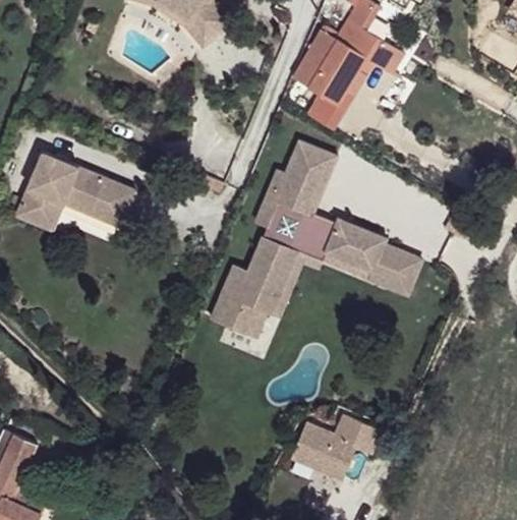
[(202,50),(210,43),(190,21),(160,2),(151,0),(126,0),(125,2),(152,8),(180,26),(202,50)]
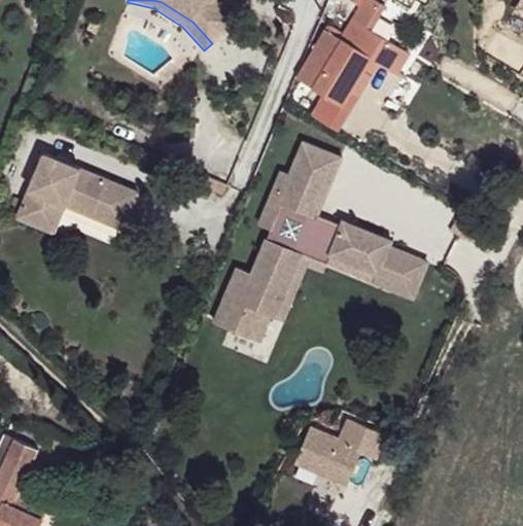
[(152,0),(162,2),(193,22),(212,43),(235,25),(217,6),(205,3),(206,0),(231,0),(248,5),(249,0),(152,0)]
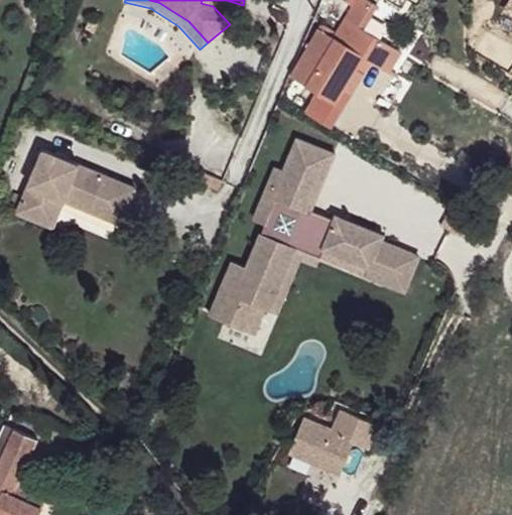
[(507,0),(502,9),(511,15),(511,0),(507,0)]
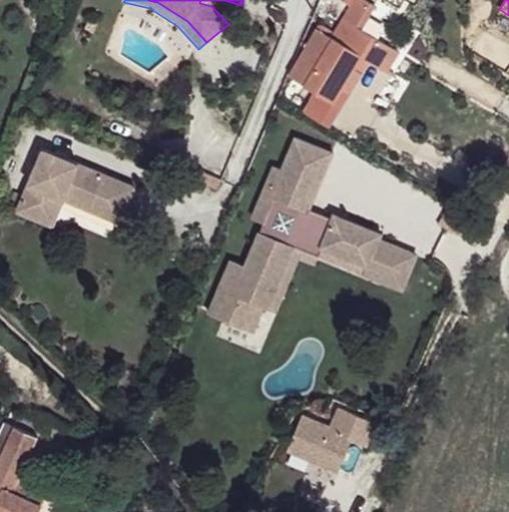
[(330,40),(304,86),(334,103),(341,90),(350,94),(361,73),(354,69),(360,58),(386,72),(398,52),(341,19),(329,39),(330,40)]
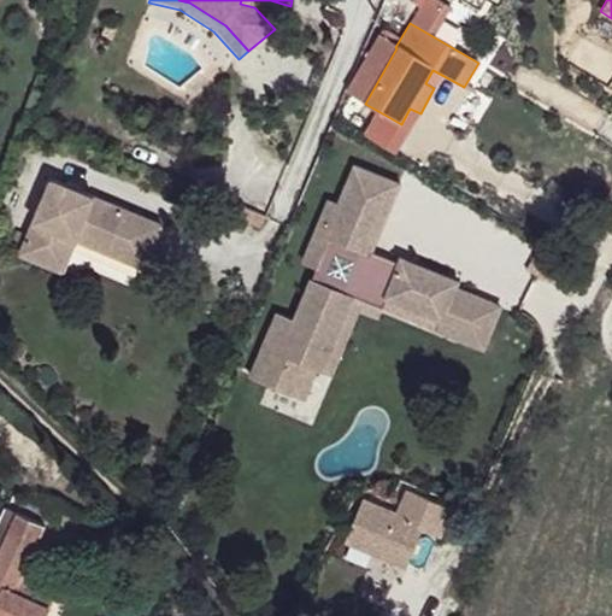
[(346,92),(365,104),(396,48),(395,47),(377,36),(346,92)]
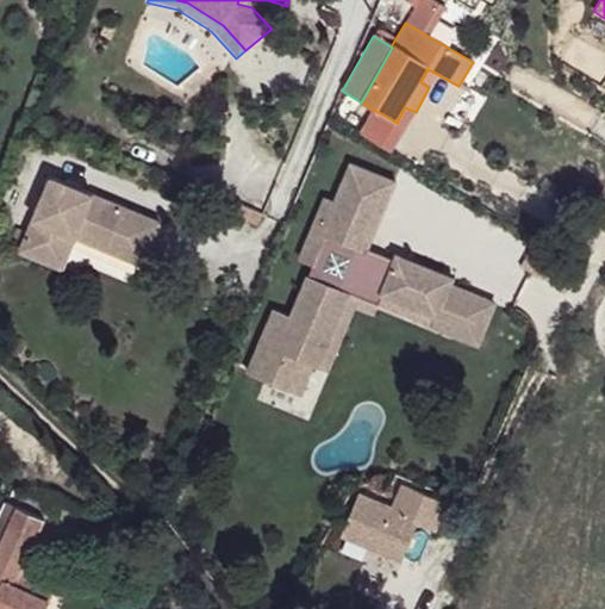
[(335,199),(325,194),(299,256),(313,263),(318,254),(326,235),(366,252),(370,238),(363,236),(388,176),(350,161),(335,199)]
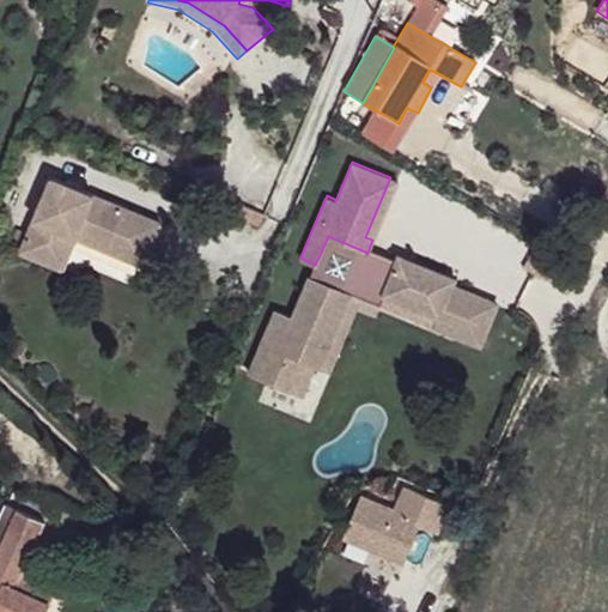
[(397,181),(390,177),(365,237),(372,240),(397,181)]
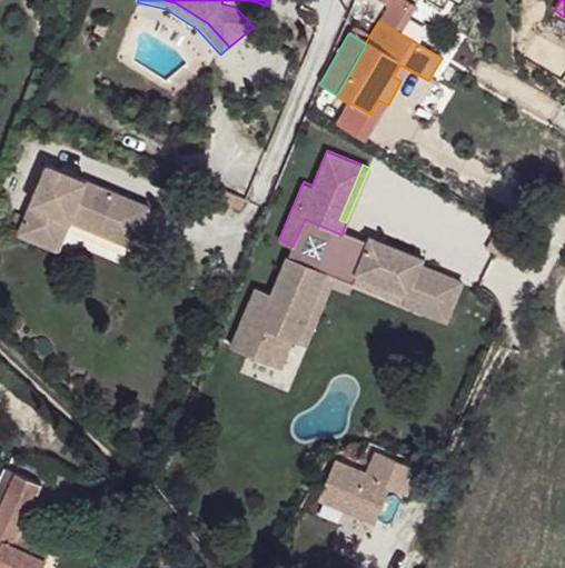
[(46,166),(21,218),(41,227),(48,213),(67,222),(130,249),(147,210),(46,166)]
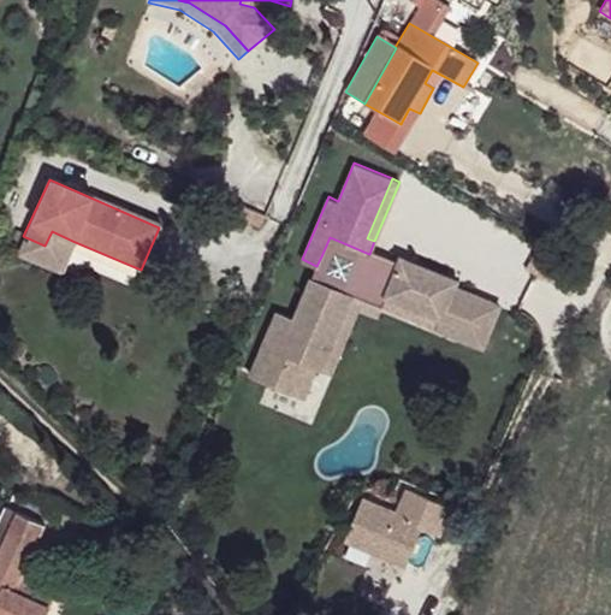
[(264,219),(243,211),(238,222),(259,230),(264,219)]
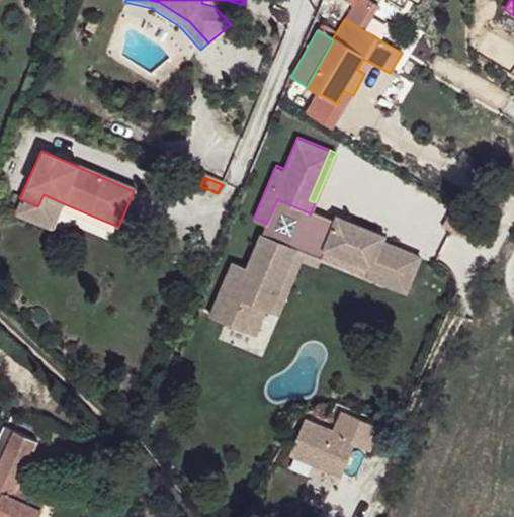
[(37,206),(19,198),(12,212),(51,229),(61,202),(44,194),(37,206)]
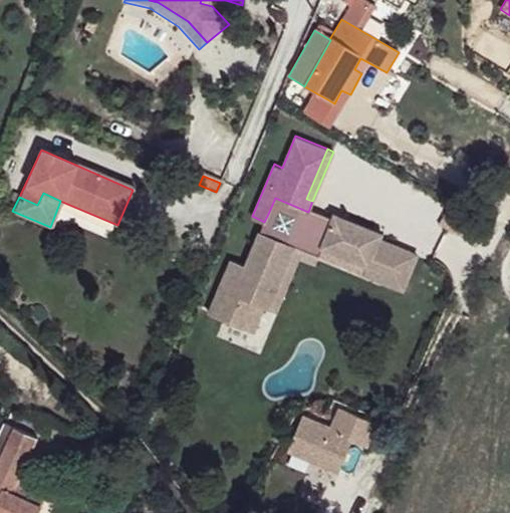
[(308,212),(275,198),(268,214),(300,228),(308,212)]
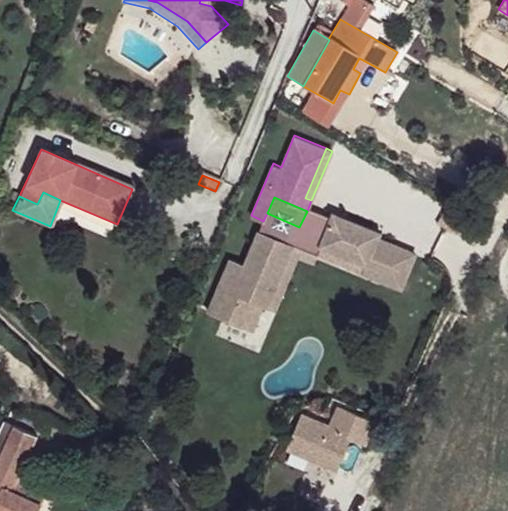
[(320,204),(311,200),(307,211),(315,214),(320,204)]
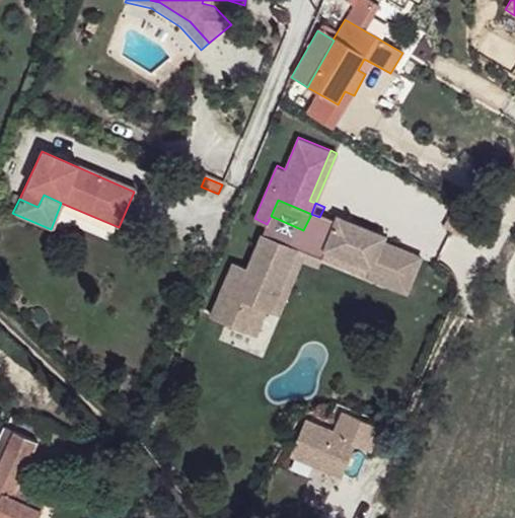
[(339,214),(324,207),(319,217),(311,214),(303,230),(299,239),(323,249),(327,241),(372,261),(369,269),(408,287),(423,251),(385,235),(387,229),(341,209),(339,214)]
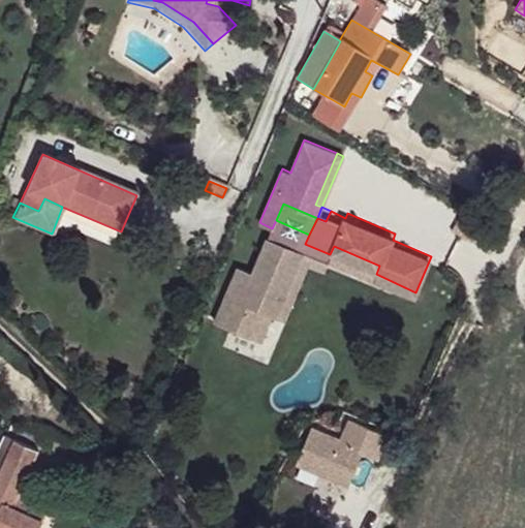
[(277,310),(305,244),(270,230),(254,267),(240,260),(216,315),(263,335),(273,308),(277,310)]
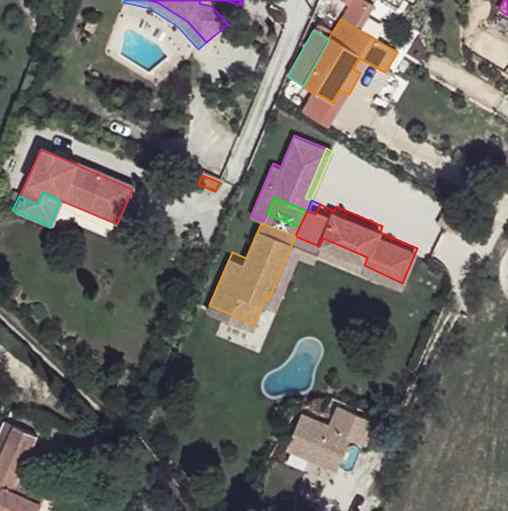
[(336,409),(328,427),(300,417),(287,450),(333,468),(347,436),(363,443),(372,423),(336,409)]
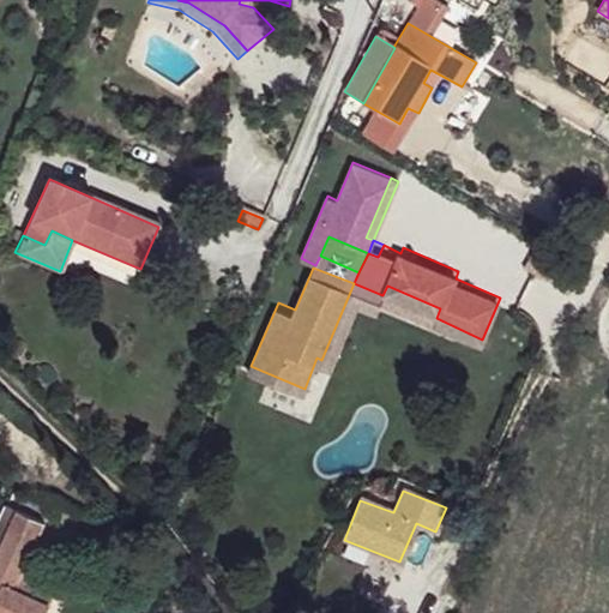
[(0,581),(0,612),(41,612),(55,581),(20,565),(40,522),(1,504),(0,506),(0,581)]
